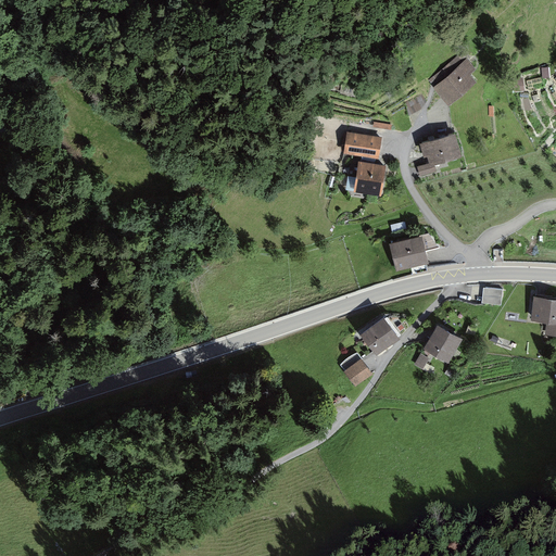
[(472,58),(438,87),(454,105),(484,80),(477,72),(481,67),(472,58)]
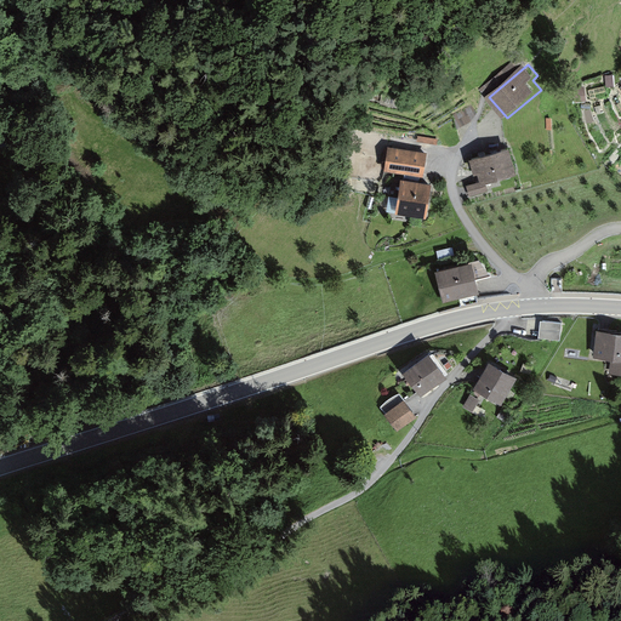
[(574,87),(575,103),(586,102),(585,87),(574,87)]
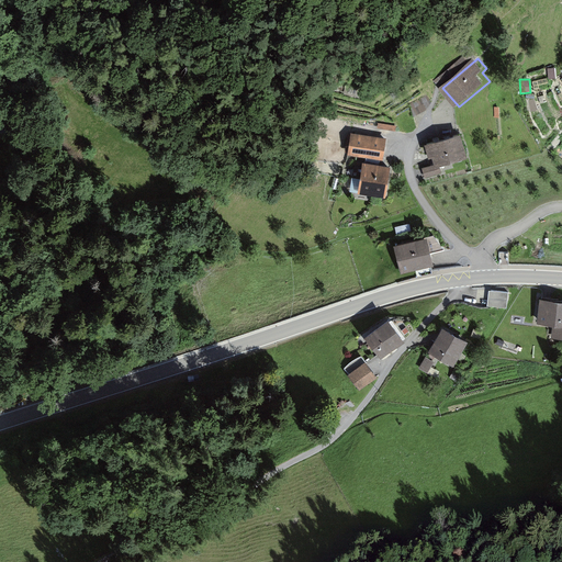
[(390,138),(356,133),(352,154),(386,159),(390,138)]
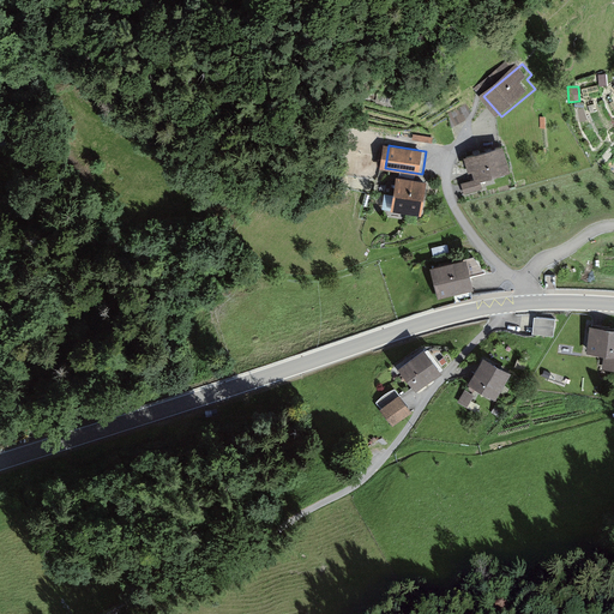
[(518,172),(510,146),(471,157),(475,172),(479,170),(482,182),(518,172)]
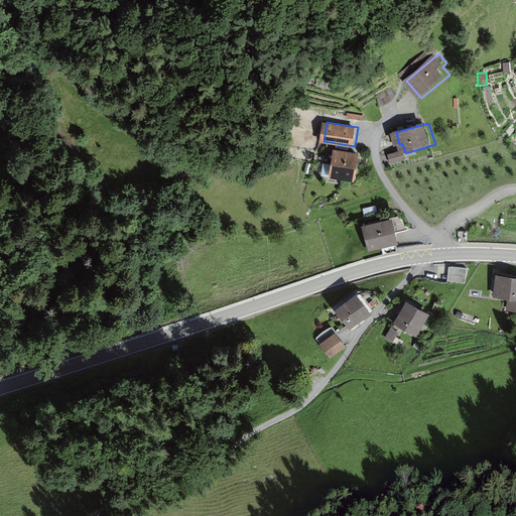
[(363,153),(338,149),(334,177),(359,181),(363,153)]
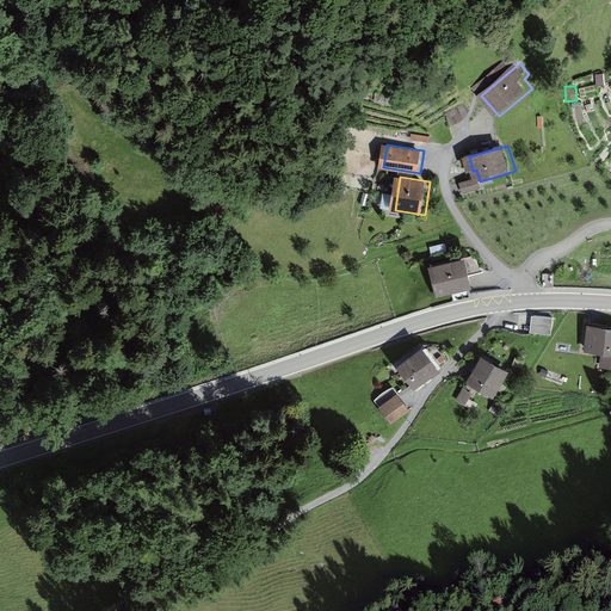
[(381,209),(389,209),(392,178),(383,178),(381,209)]
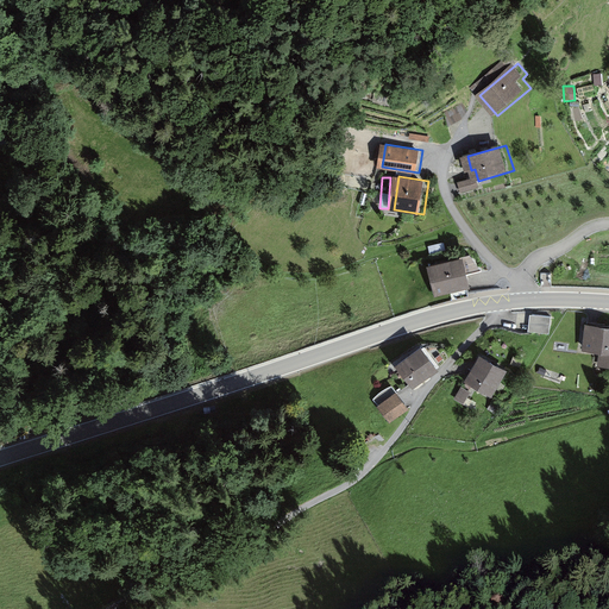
[(463,259),(427,268),(434,299),(470,289),(463,259)]
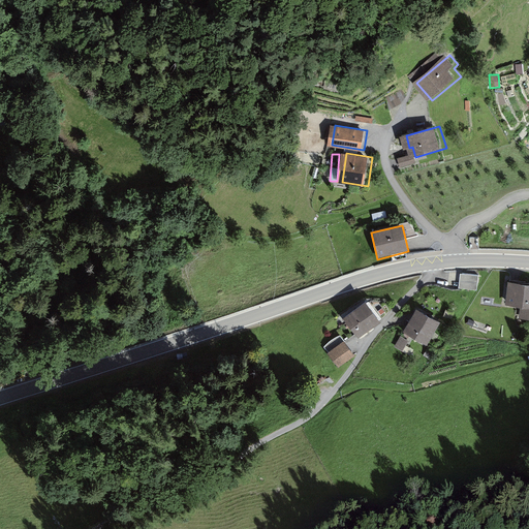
[(478,276),(460,274),(458,289),(476,291),(478,276)]
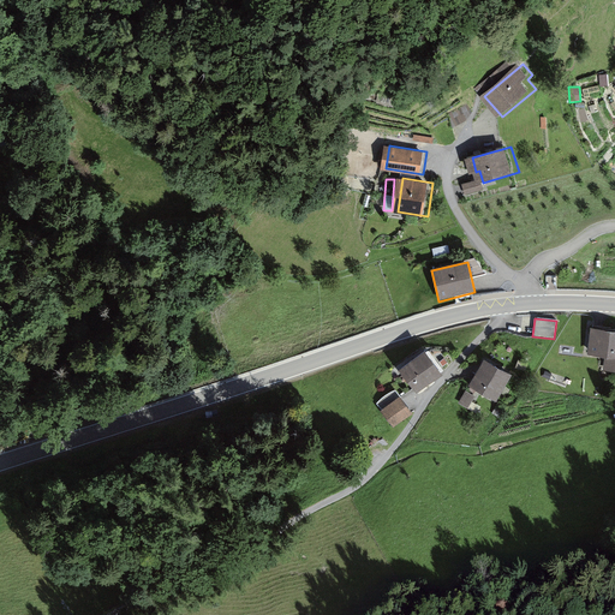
[(614,330),(591,328),(587,357),(604,359),(603,371),(614,372),(614,330)]
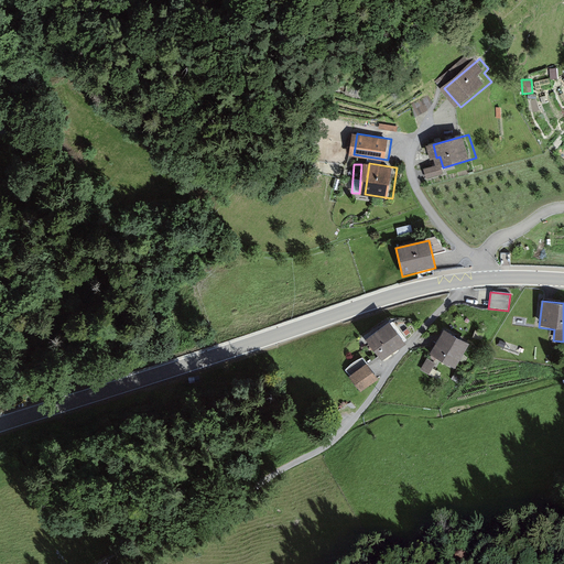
[(390,322),(366,340),(382,361),(405,344),(404,343),(407,340),(392,322),(391,324),(390,322)]
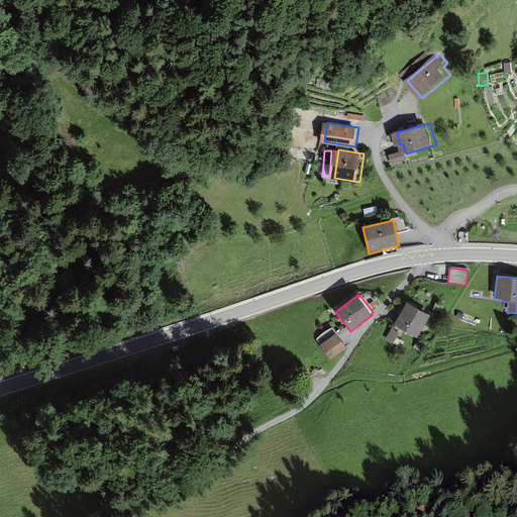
[(407,303),(394,325),(417,338),(430,316),(407,303)]
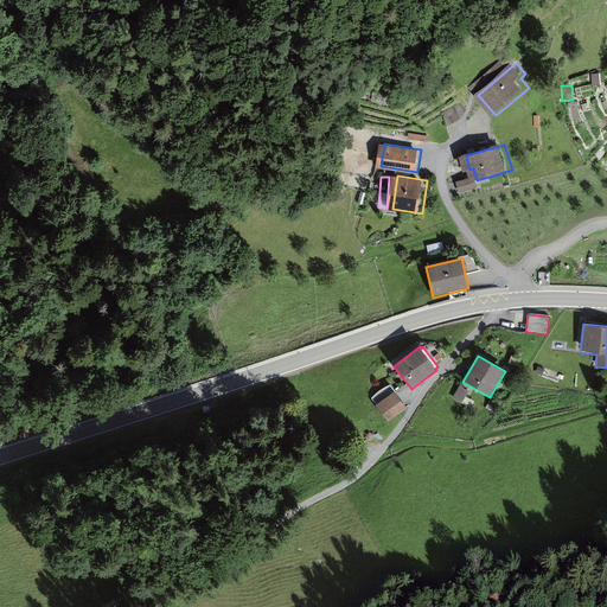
[(511,356),(509,364),(518,366),(521,359),(511,356)]
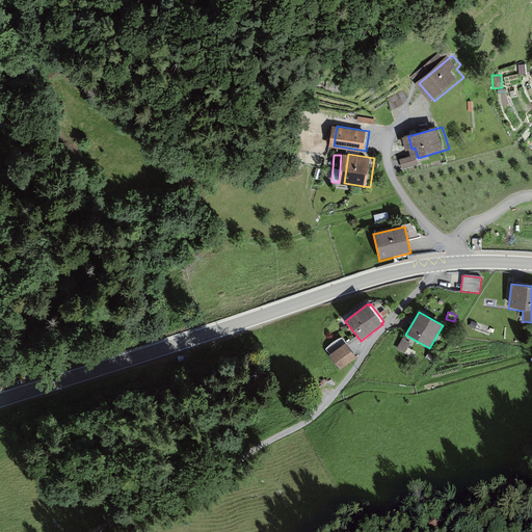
[(402,339),(396,349),(404,353),(410,343),(402,339)]
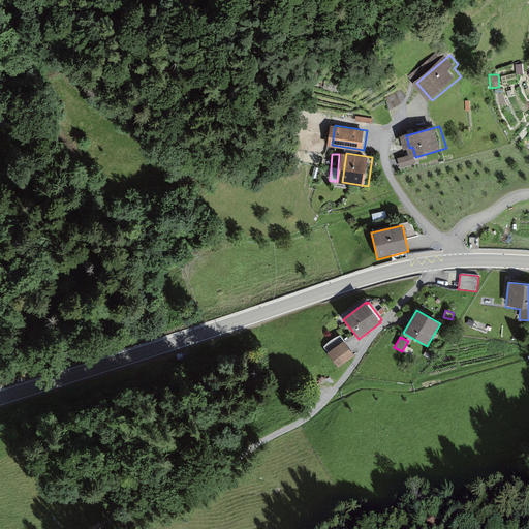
[(409,339),(405,350),(412,353),(416,342),(409,339)]
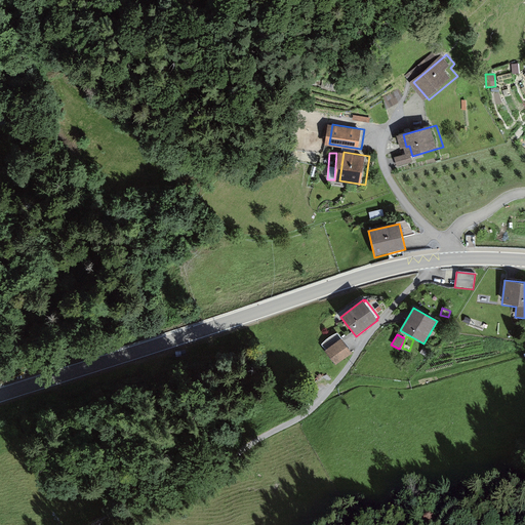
[(341,338),(324,351),(335,366),(352,354),(341,338)]
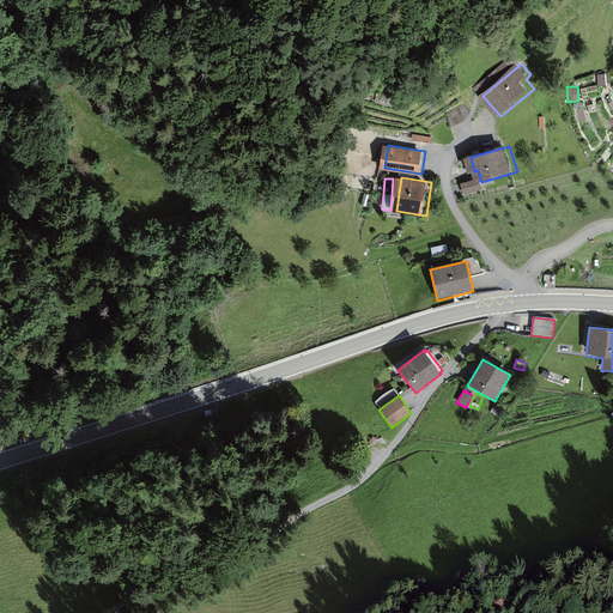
All buildings are outlined.
